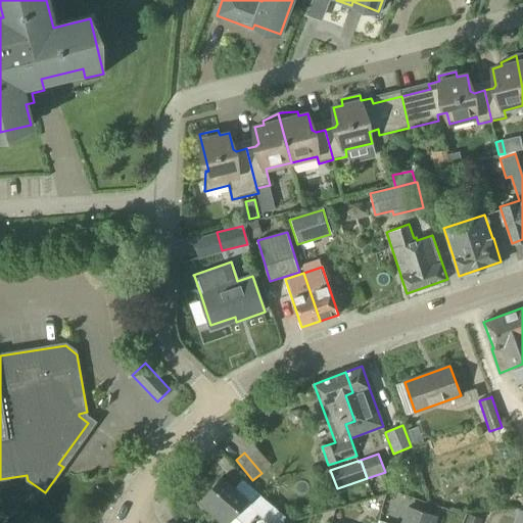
[(251,504),(247,500),(221,478),(200,503),(224,522),(227,522),(233,516),(242,522),(248,522),(256,514),(267,522),(282,522),(284,516),(258,494),(251,504)]
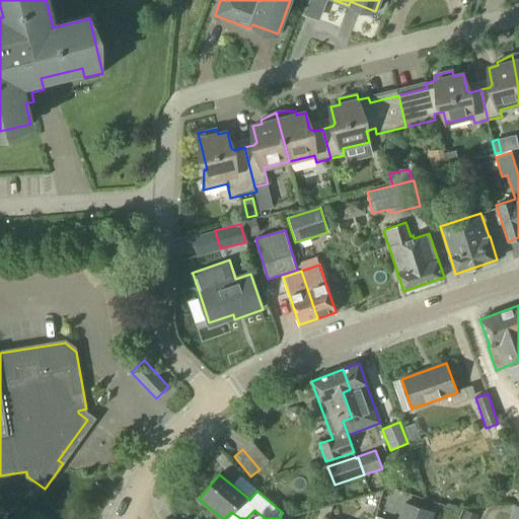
[(430,518),(433,513),(404,503),(399,518),(430,518)]
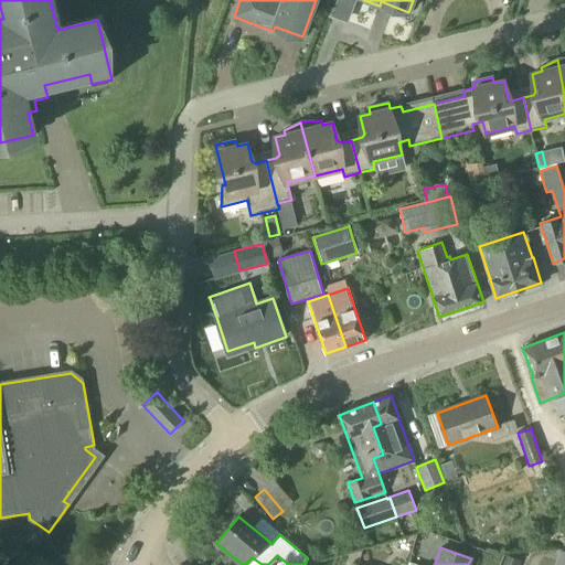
[(564,564),(564,552),(561,551),(555,564),(564,564)]
